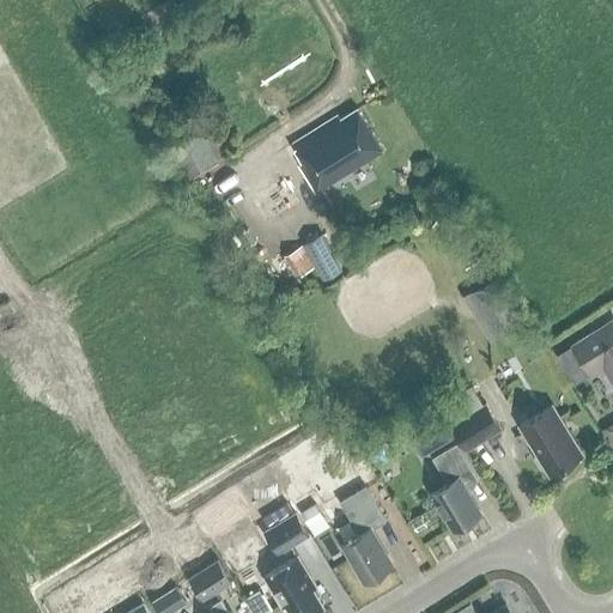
[(299,164),(316,192),(383,151),(357,109),(341,119),(339,116),(292,144),(303,162),(299,164)]
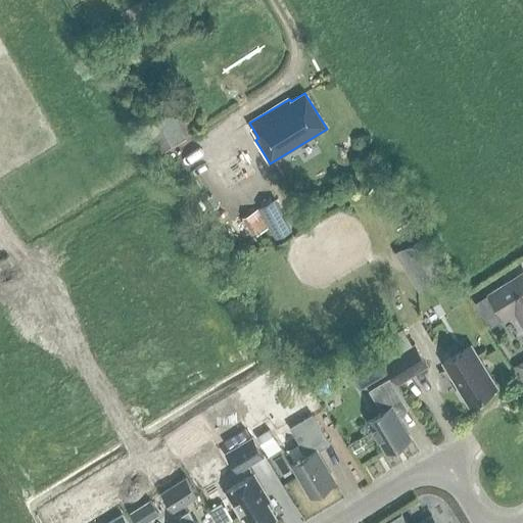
[(170,110),(142,127),(159,154),(186,138),(195,133),(178,106),(170,111),(170,110)]
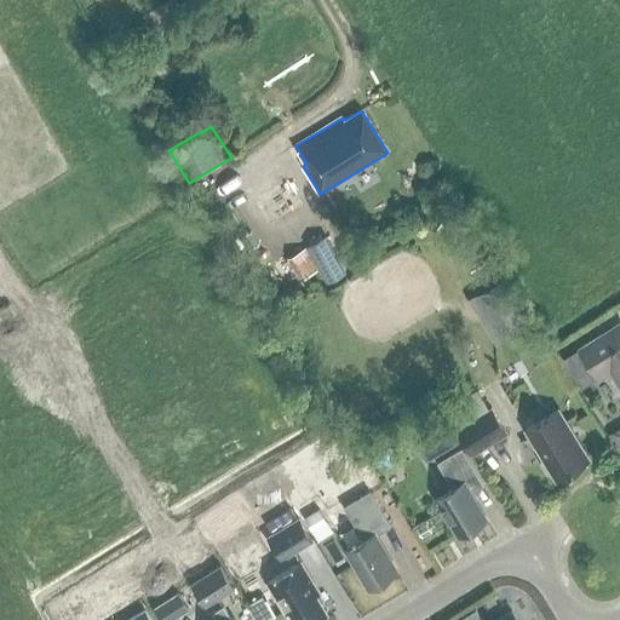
[(306,248),(326,283),(346,273),(326,237),(306,248)]
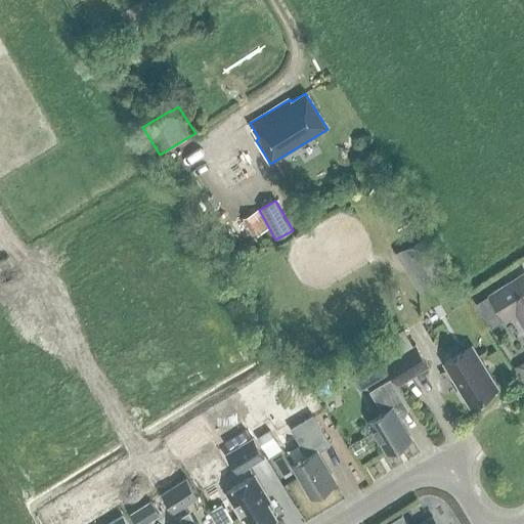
[(267,229),(257,211),(243,219),(252,237),(267,229)]
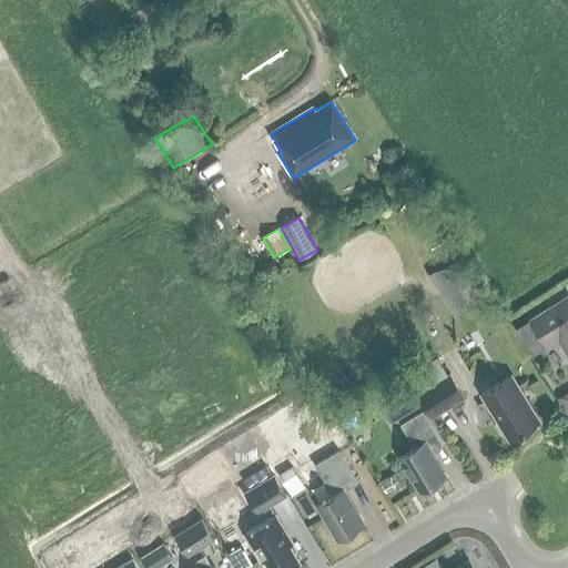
[(459,256),(434,272),(459,313),(484,298),(459,256)]
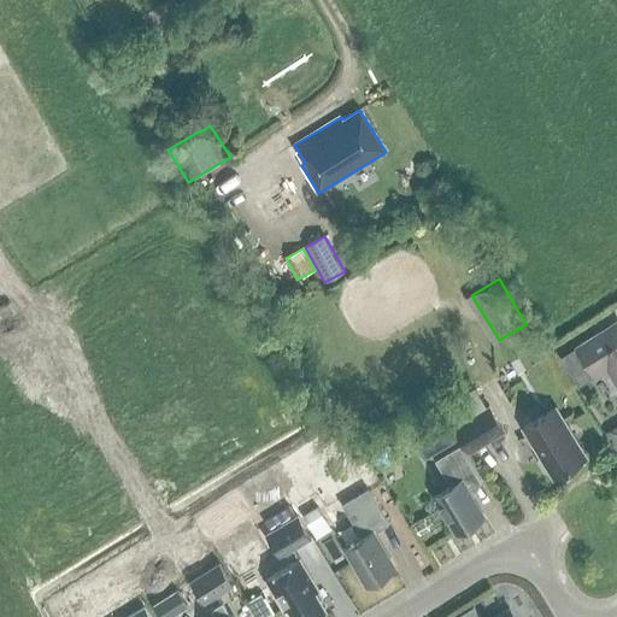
[(575,378),(589,370),(595,382),(609,374),(616,387),(616,323),(601,333),(576,350),(562,358),(575,378)]
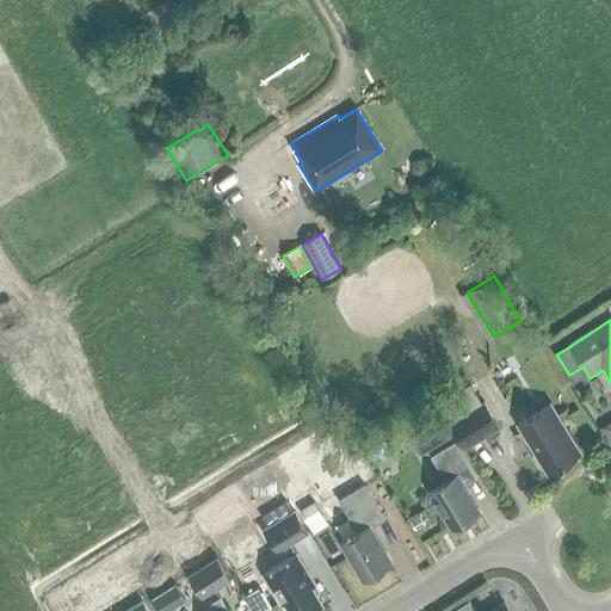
[(443,401),(437,405),(448,424),(460,417),(448,397),(443,401)]
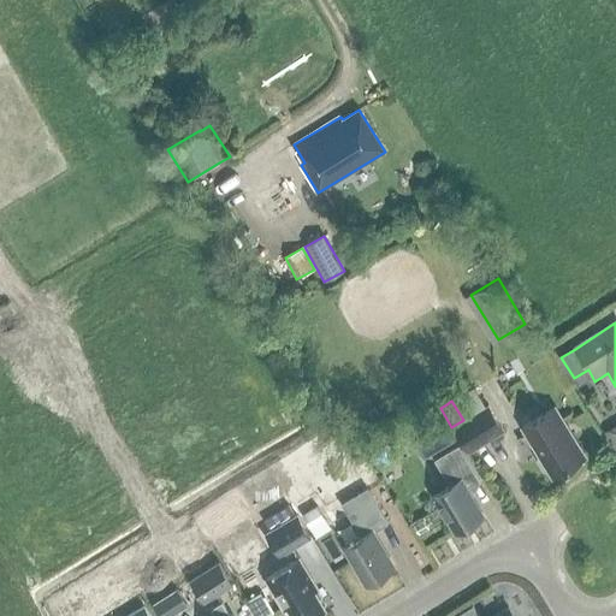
[(451,427),(468,454),(504,431),(489,404),(463,420),(451,427)]
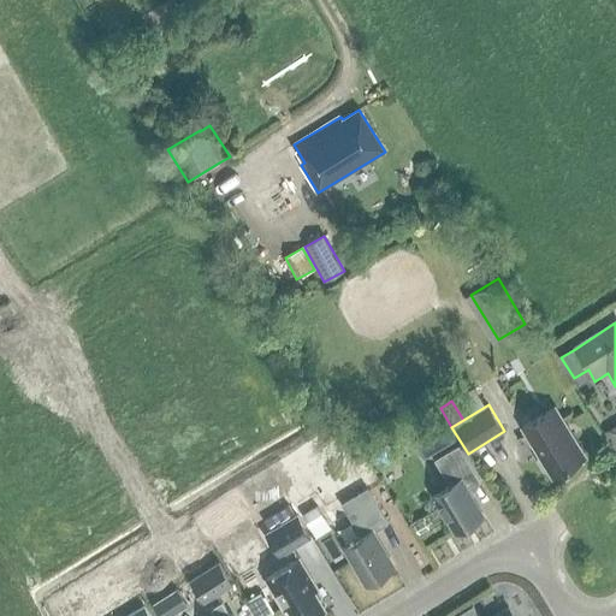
[(543,471),(548,471),(551,477),(584,457),(554,408),(521,427),(538,456),(537,461),(543,471)]
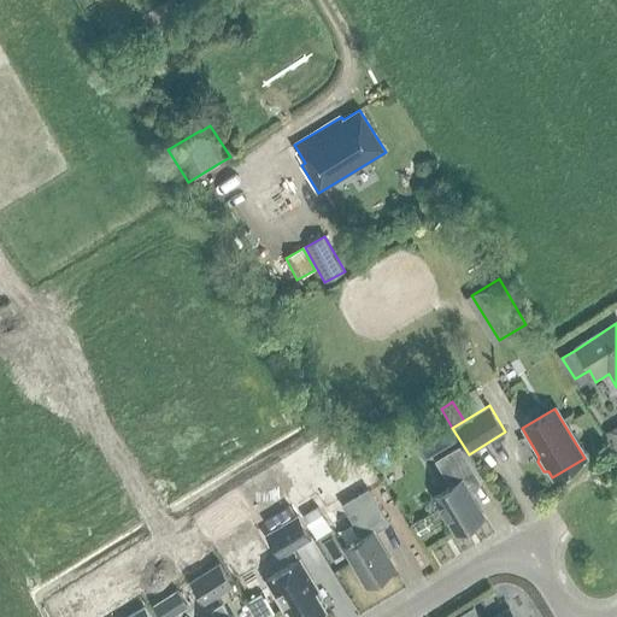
[(409,435),(424,460),(456,441),(440,416),(409,435)]
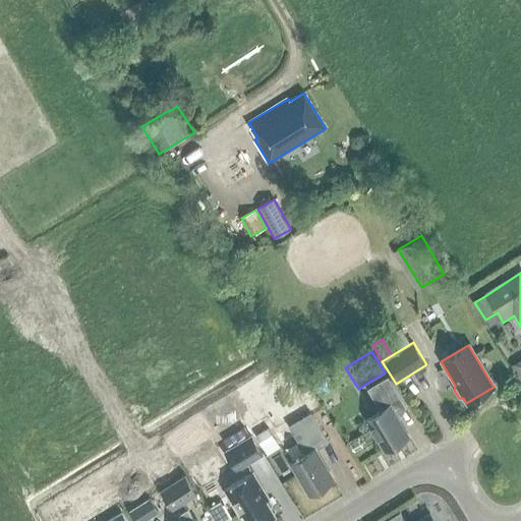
[(380,410),(365,419),(385,451),(408,437),(390,407),(400,400),(387,378),(366,390),(380,410)]
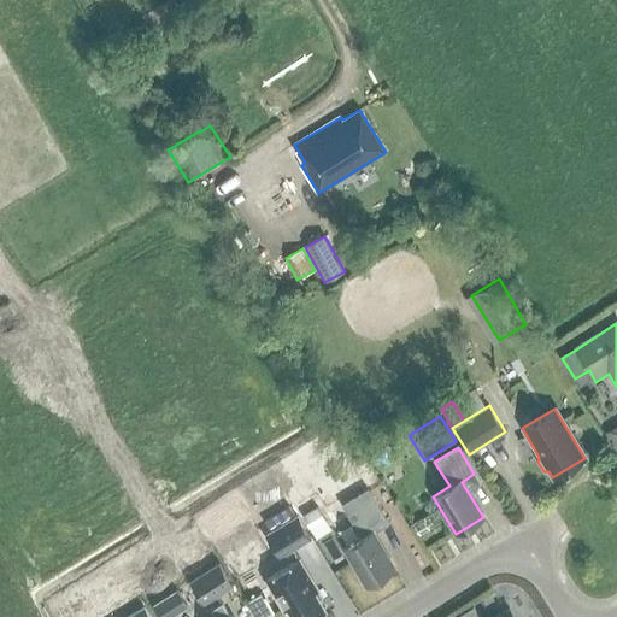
[(360,538),(344,547),(365,585),(393,569),(371,533),(387,523),(366,491),(342,505),(360,538)]
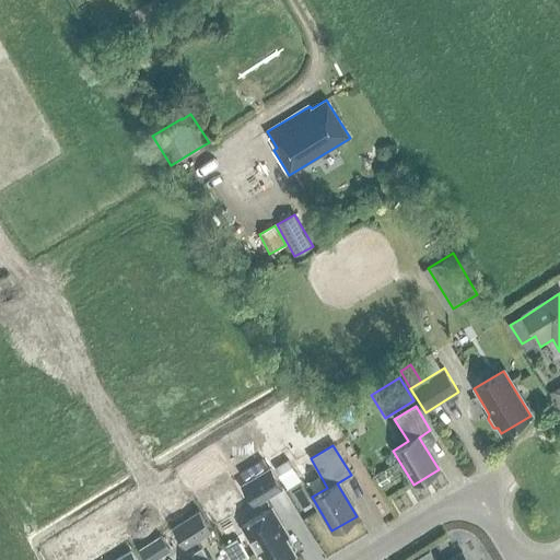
[(288,459),(275,468),(281,480),(295,471),(288,459)]
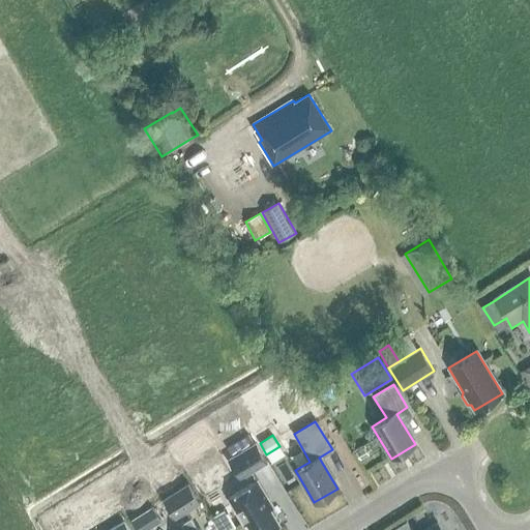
[(228,459),(240,479),(268,463),(256,442),(228,459)]
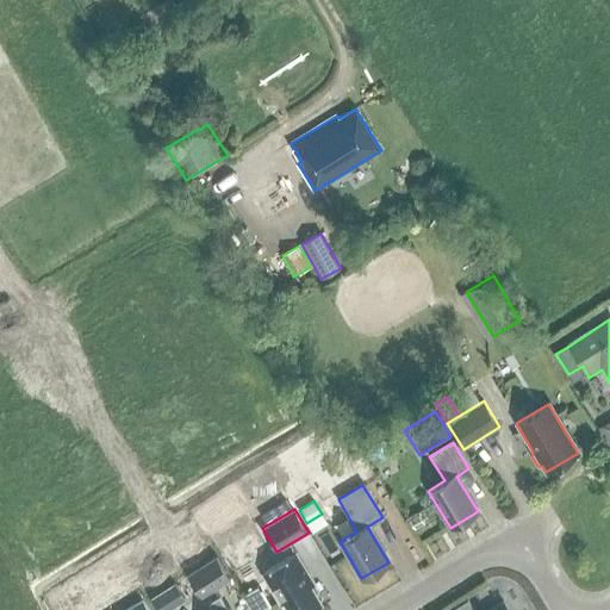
[(313,584),(296,554),(262,574),(280,604),(282,602),(287,609),(309,609),(321,603),(310,585),(313,584)]
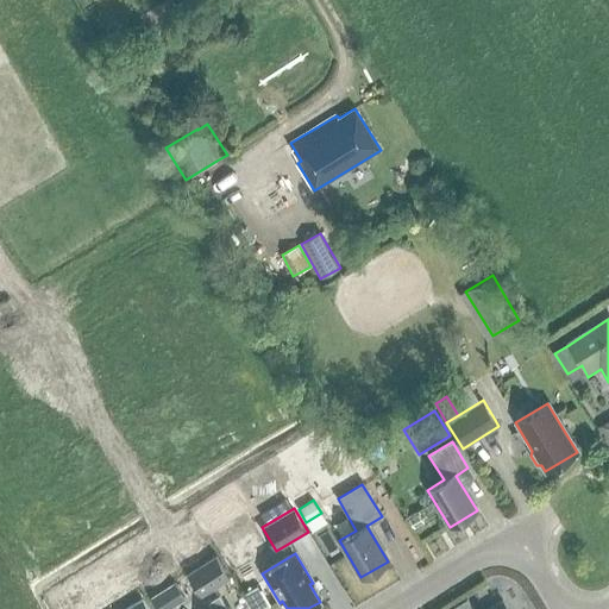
[(187,573),(202,597),(231,579),(217,556),(187,573)]
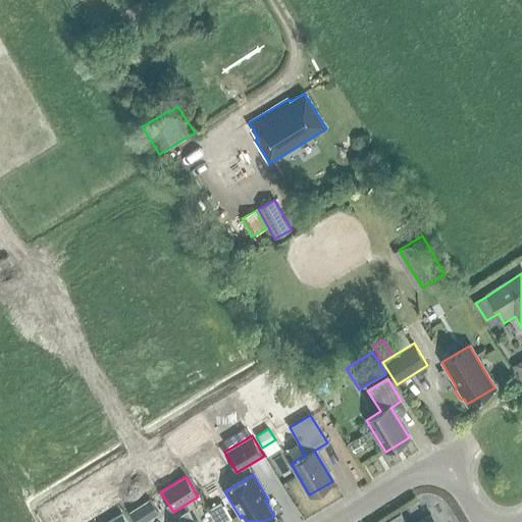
[(128,513),(134,521),(147,521),(160,514),(150,499),(128,513)]
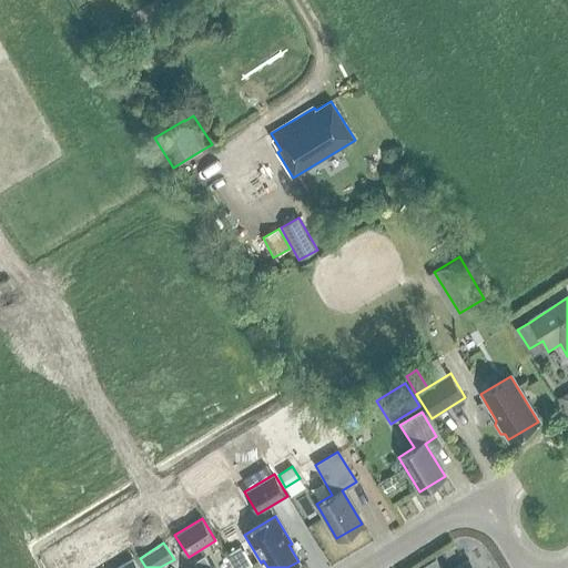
[(233,567),(244,567),(252,565),(241,543),(224,550),(233,567)]
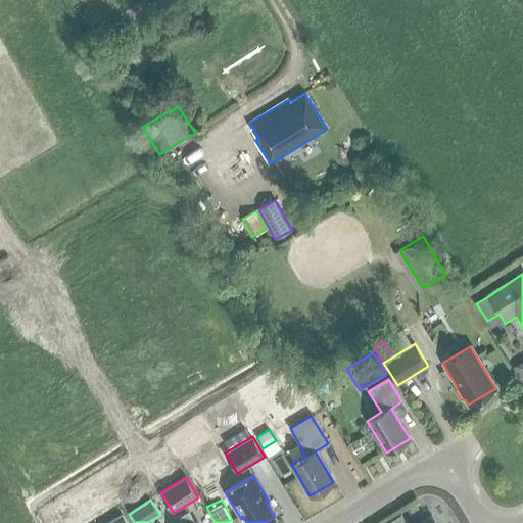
[(194,522),(188,512),(179,517),(182,522),(194,522)]
